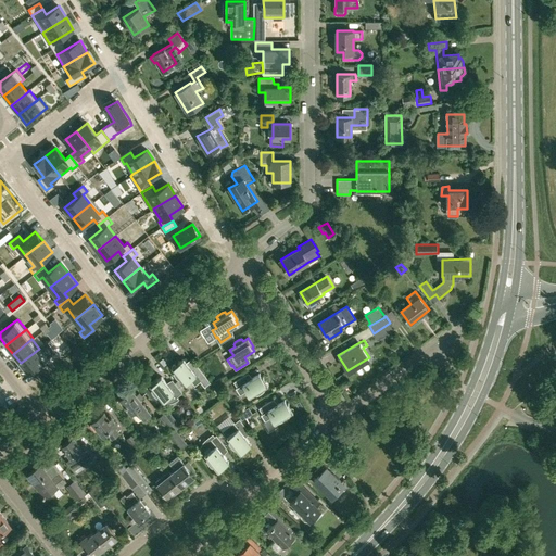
[(39,349),(21,363),(28,374),(45,361),(49,357),(41,346),(39,349)]
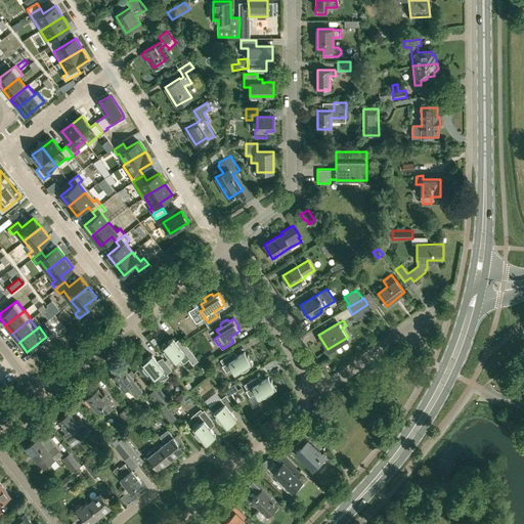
[(165,350),(163,352),(165,355),(167,357),(169,358),(171,357),(174,361),(179,357),(183,363),(189,358),(193,363),(199,360),(180,338),(176,342),(173,338),(170,341),(169,340),(162,346),(165,350)]
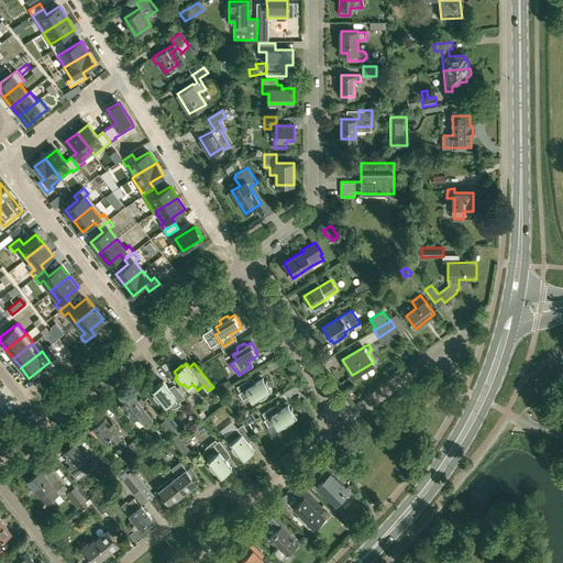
[(258,398),(260,400),(263,399),(266,397),(267,395),(266,393),(272,389),(266,382),(265,382),(263,378),(252,385),(249,379),(236,387),(240,392),(239,393),(243,399),(250,396),(253,401),(258,398)]
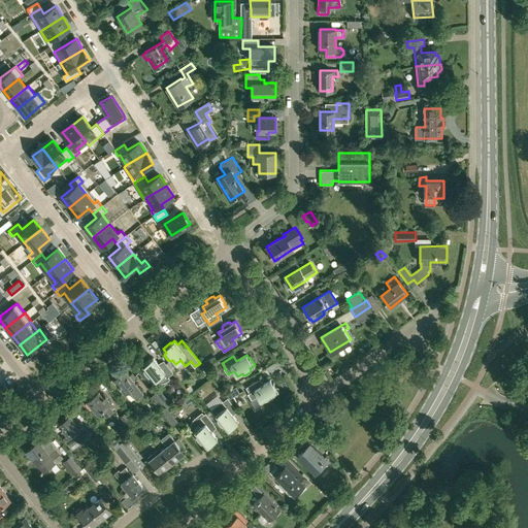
[(150,359),(141,365),(145,369),(143,371),(144,374),(147,376),(149,378),(151,376),(155,382),(155,381),(157,383),(159,383),(160,383),(162,383),(164,383),(166,382),(167,381),(169,380),(170,378),(168,376),(173,372),(165,362),(160,366),(153,357),(150,360),(150,359)]
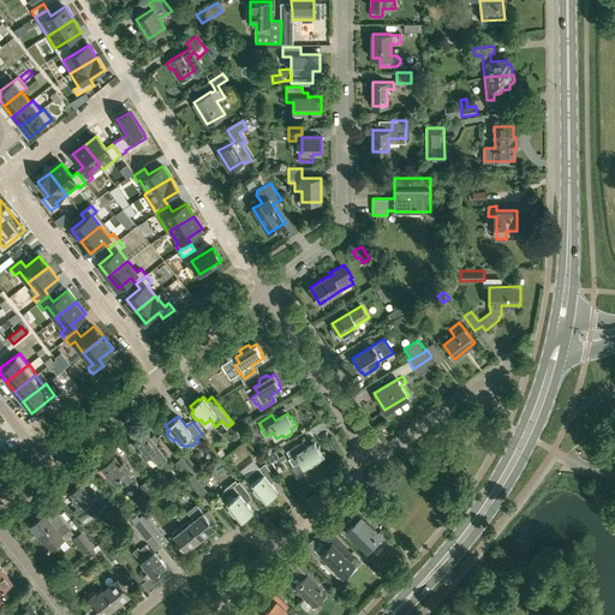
[(159,463),(167,457),(155,441),(159,439),(155,435),(151,437),(147,430),(132,441),(145,458),(151,453),(159,463)]
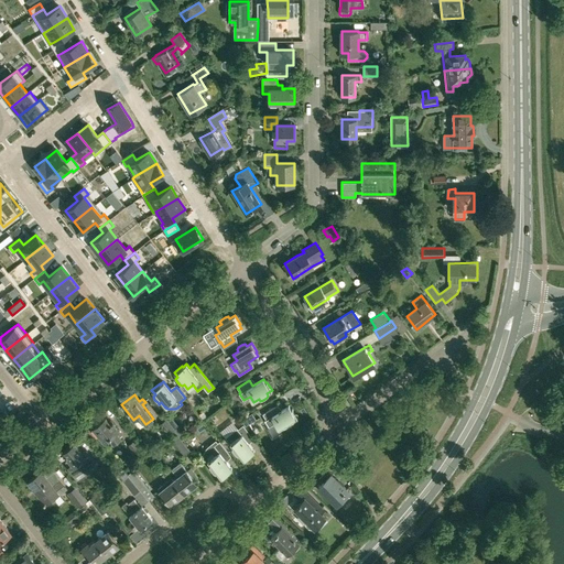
[(274,407),(262,414),(266,419),(266,420),(264,420),(269,426),(266,429),(272,438),(281,433),(279,429),(284,425),(285,427),(289,426),(292,424),(294,423),(292,421),(297,418),(296,415),(292,409),(291,409),(289,405),(282,410),(279,412),(274,407)]
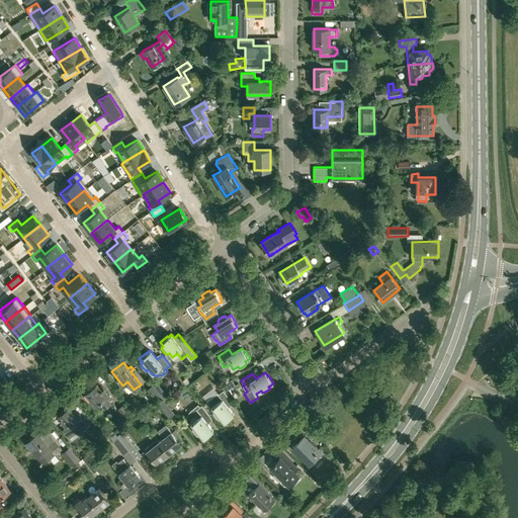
[(159,381),(153,386),(160,396),(167,404),(172,399),(159,381)]
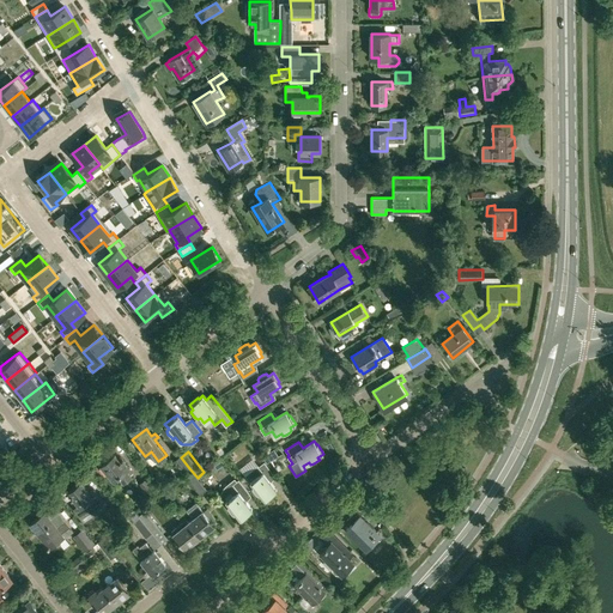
[(117,485),(122,481),(123,483),(133,475),(127,468),(128,468),(122,460),(120,462),(114,454),(102,465),(114,479),(117,485)]
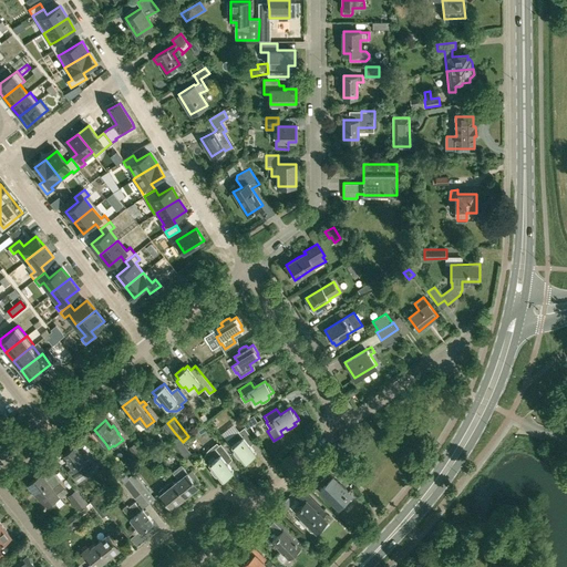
[(161,437),(164,441),(168,437),(171,435),(171,436),(175,433),(167,423),(166,421),(160,426),(165,433),(161,437)]
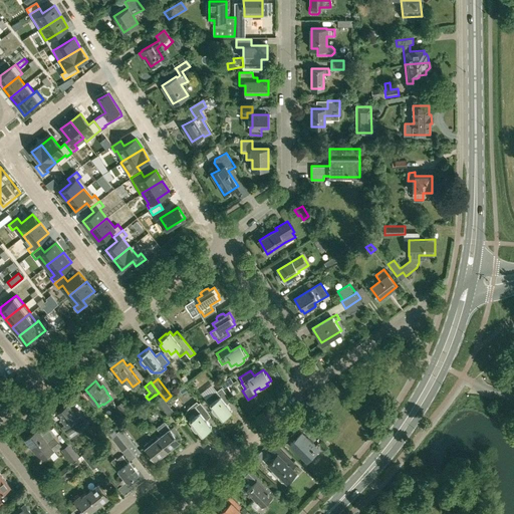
[(210,395),(205,399),(210,404),(213,408),(211,410),(213,413),(215,415),(217,417),(218,415),(222,420),(229,414),(229,413),(232,410),(225,402),(230,398),(221,388),(217,391),(216,390),(210,395)]
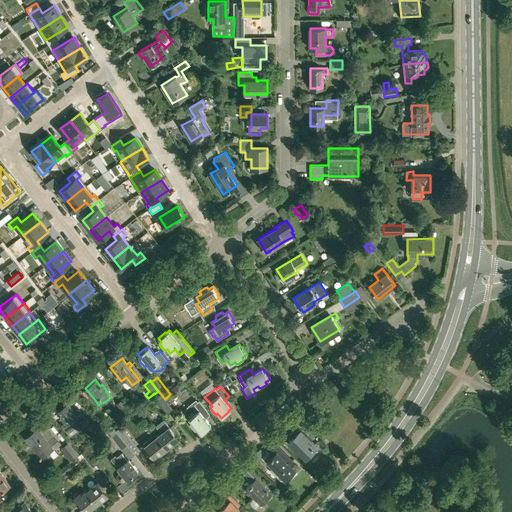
[(167,413),(172,409),(173,409),(165,399),(158,391),(154,394),(157,397),(156,399),(167,413)]
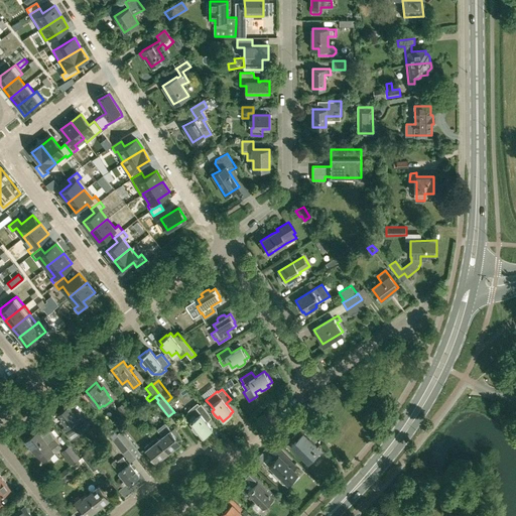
[(126,419),(132,414),(123,402),(117,407),(126,419)]
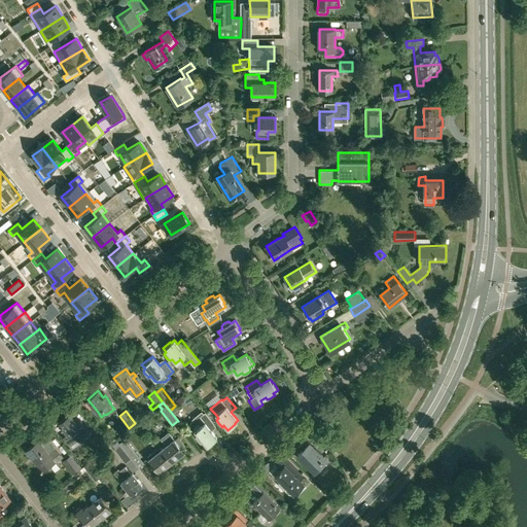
[(191,425),(191,426),(191,427),(192,427),(192,428),(194,430),(198,434),(196,436),(197,440),(200,442),(201,444),(203,442),(207,447),(214,441),(213,440),(216,436),(209,428),(214,424),(205,412),(200,416),(194,421),(194,422),(192,422),(192,423),(192,424),(191,424),(191,425)]
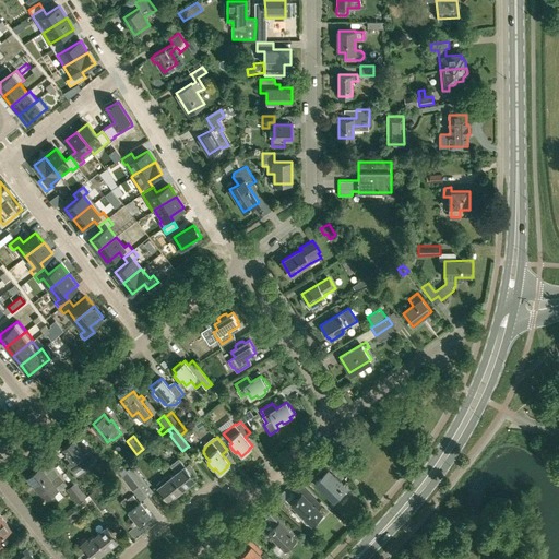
[(73,439),(62,448),(69,455),(72,459),(67,464),(73,472),(81,465),(85,471),(96,460),(84,445),(80,447),(73,439)]
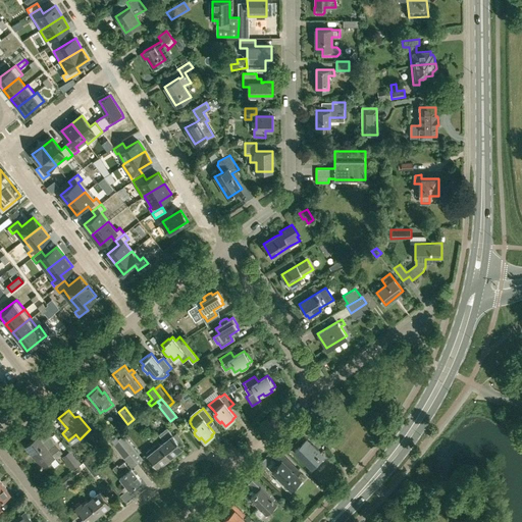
[(167,427),(158,434),(164,441),(160,445),(170,457),(183,447),(177,440),(180,438),(176,432),(172,435),(172,434),(167,427)]
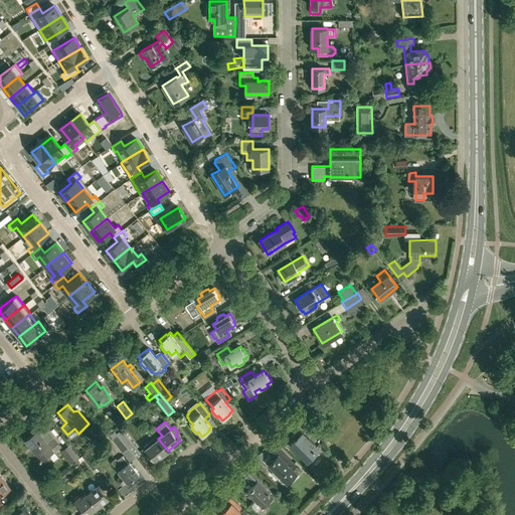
[(38,428),(25,439),(41,459),(42,459),(44,462),(50,457),(49,455),(48,454),(53,451),(53,450),(54,451),(60,446),(42,422),(36,426),(38,428)]
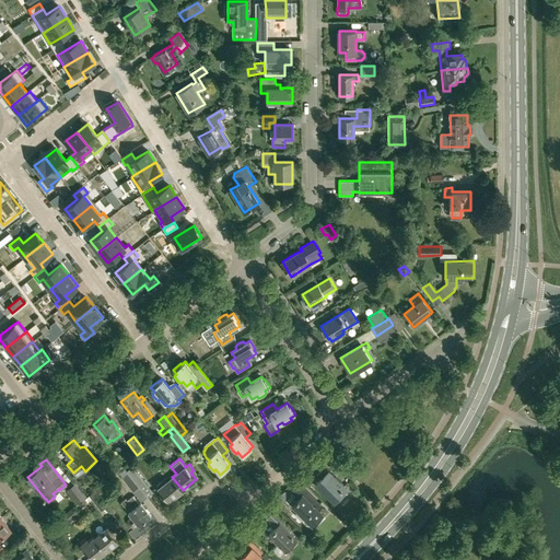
[(104,461),(103,461),(97,465),(108,478),(114,474),(104,461)]
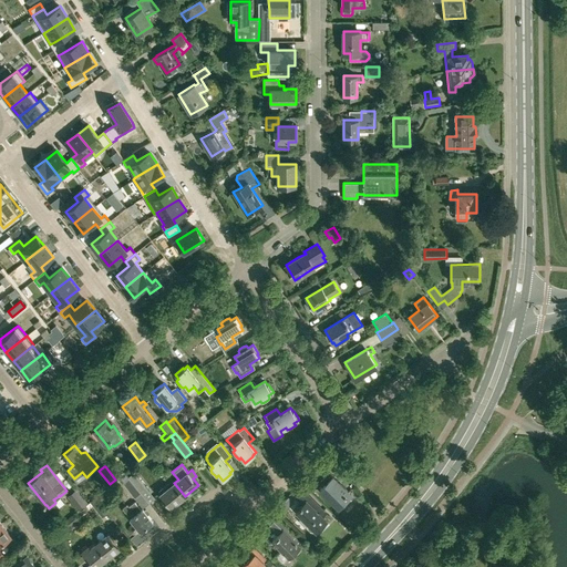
[(132,468),(125,473),(129,477),(141,493),(147,488),(134,472),(132,468)]
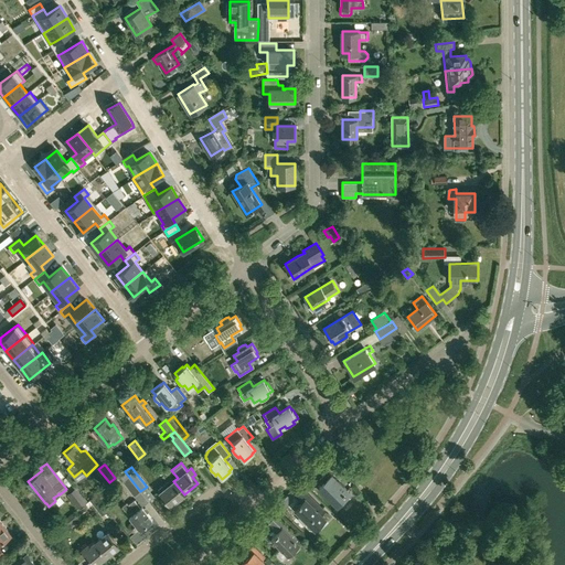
[(323,482),(319,487),(338,505),(347,496),(350,493),(344,488),(340,483),(331,475),(331,476),(327,471),(320,479),(323,482)]
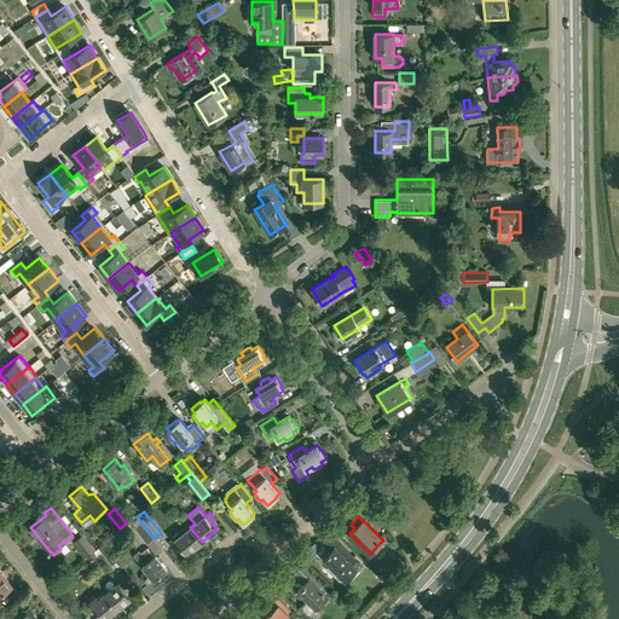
[(140,521),(134,527),(146,544),(154,538),(140,521)]
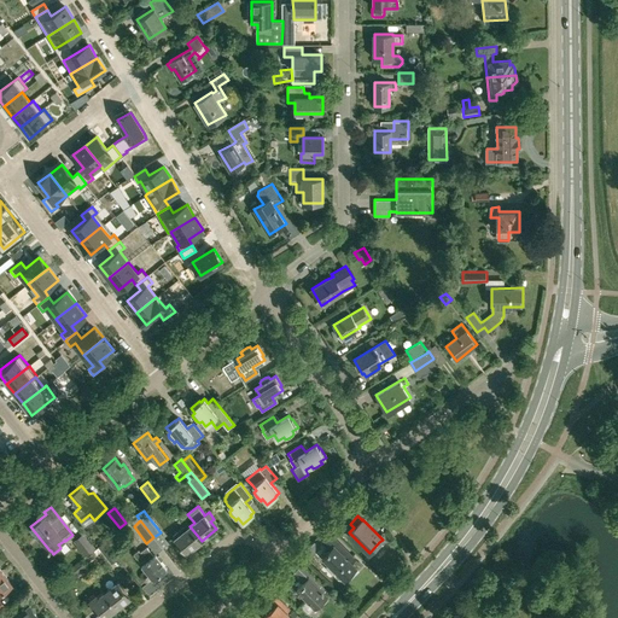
[(187,524),(173,536),(174,538),(186,553),(202,541),(190,526),(187,524)]
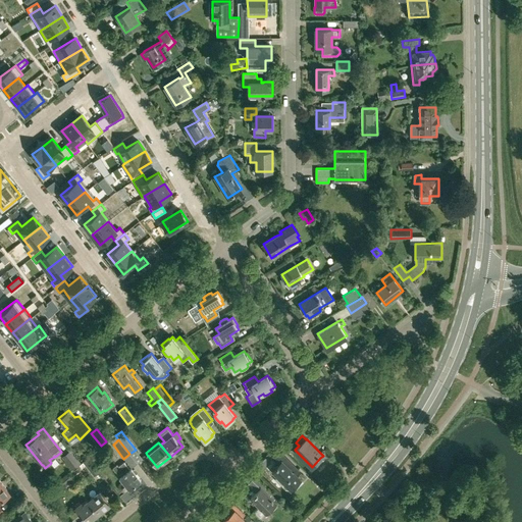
[(62,457),(71,469),(80,463),(69,451),(62,457)]
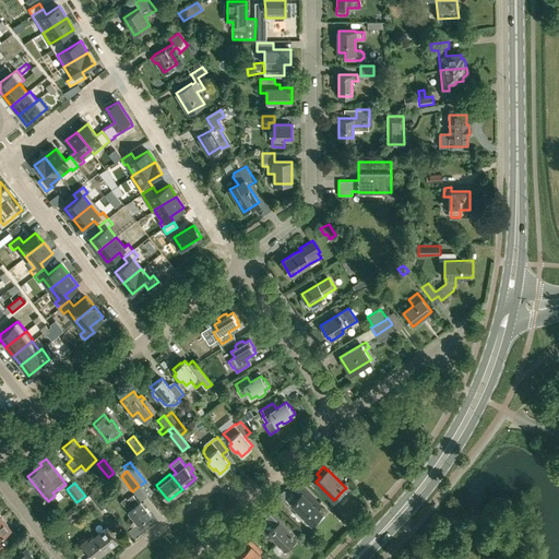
[(298,496),(292,503),(311,523),(322,512),(310,500),(312,497),(299,484),(293,490),(298,496)]
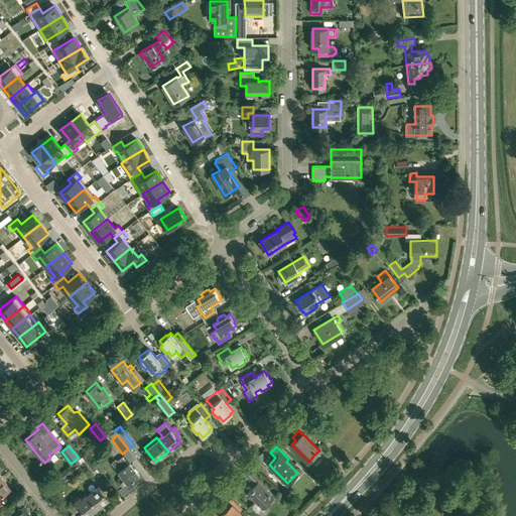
[(87,452),(82,457),(92,470),(98,466),(87,452)]
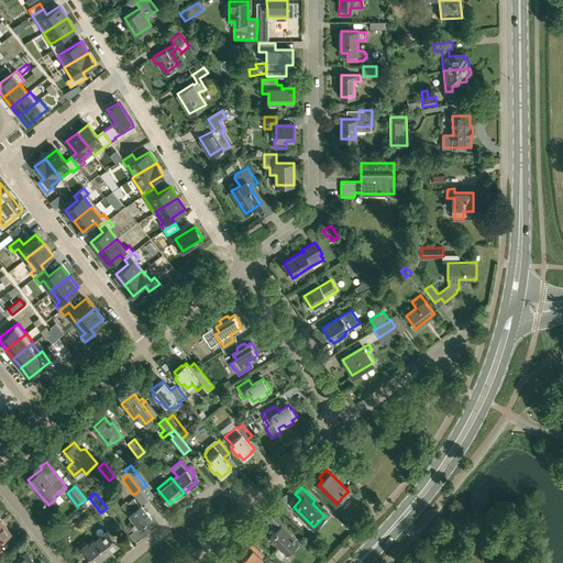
[(125,501),(121,505),(129,515),(139,527),(141,526),(143,527),(145,525),(145,522),(151,518),(141,505),(140,506),(133,498),(128,503),(125,501)]
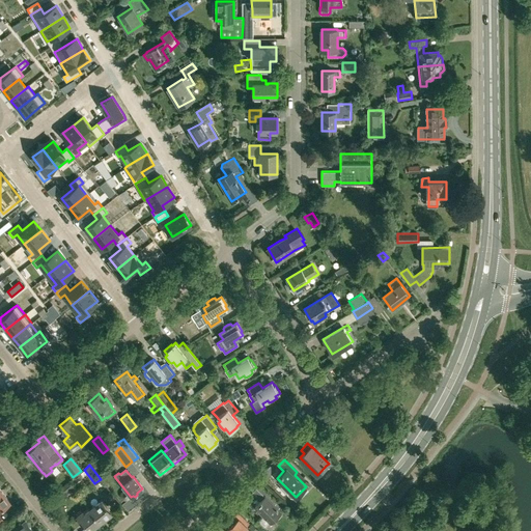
[(54,494),(55,494),(58,499),(73,487),(68,482),(54,494)]
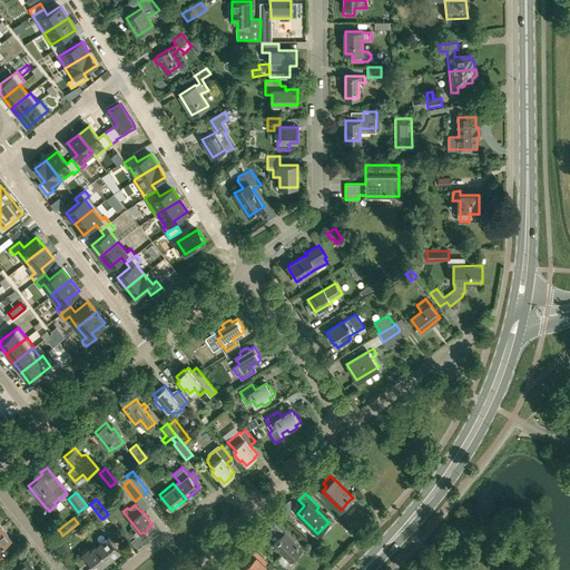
[(290,561),(302,549),(294,542),(297,540),(277,521),(271,528),(279,537),(273,544),(290,561)]
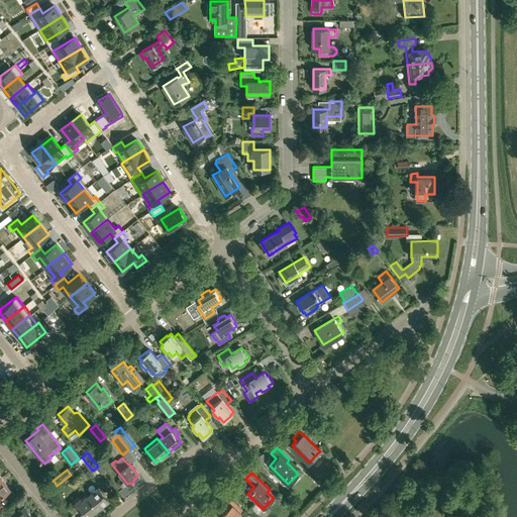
[(10,489),(1,478),(0,478),(0,499),(5,496),(4,493),(10,489)]
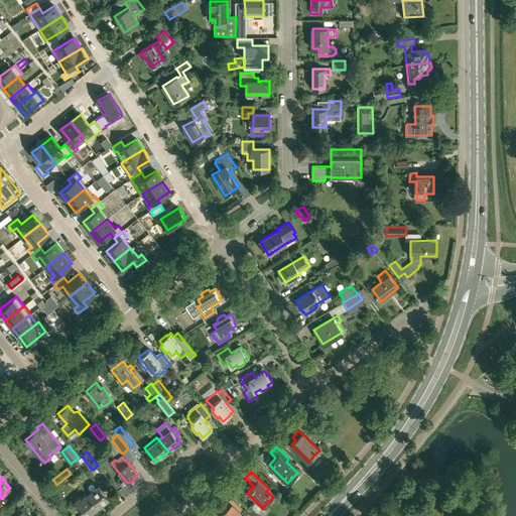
[(99,486),(87,495),(97,507),(109,498),(99,486)]
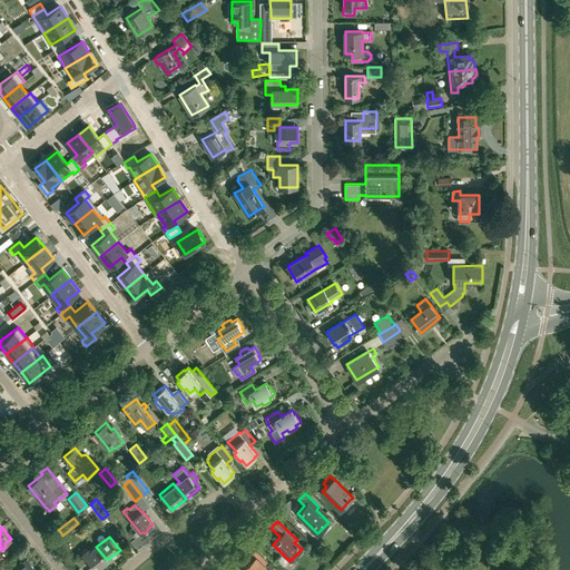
[(96,547),(90,551),(89,549),(82,553),(96,569),(107,560),(96,547)]
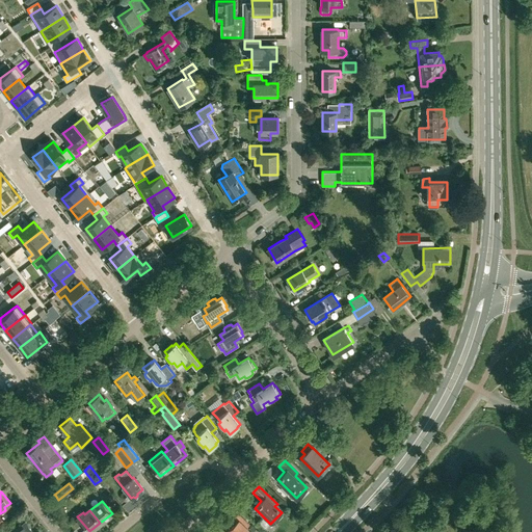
[(228,531),(250,531),(246,527),(248,525),(235,511),(231,516),(236,523),(228,531)]
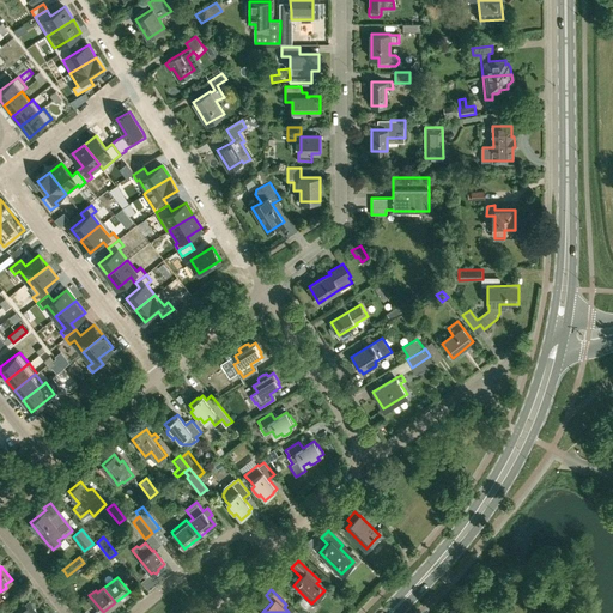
[(38,612),(29,601),(14,612),(38,612)]
